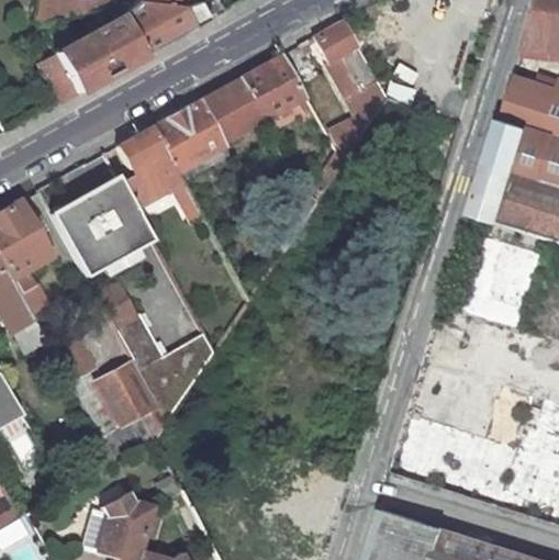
[(107,4),(107,0),(38,0),(36,15),(41,22),(107,4)]
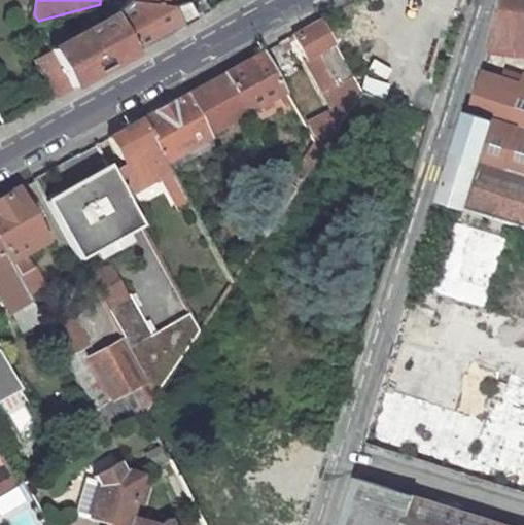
[(127,0),(100,4),(38,21),(54,48),(74,85),(180,27),(169,6),(127,0)]
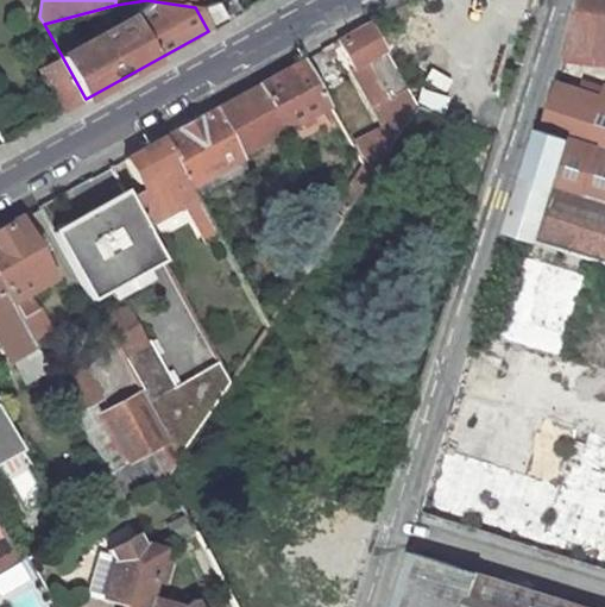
[(146,0),(195,7),(208,31),(244,11),(237,0),(215,0),(196,6),(197,0),(146,0)]
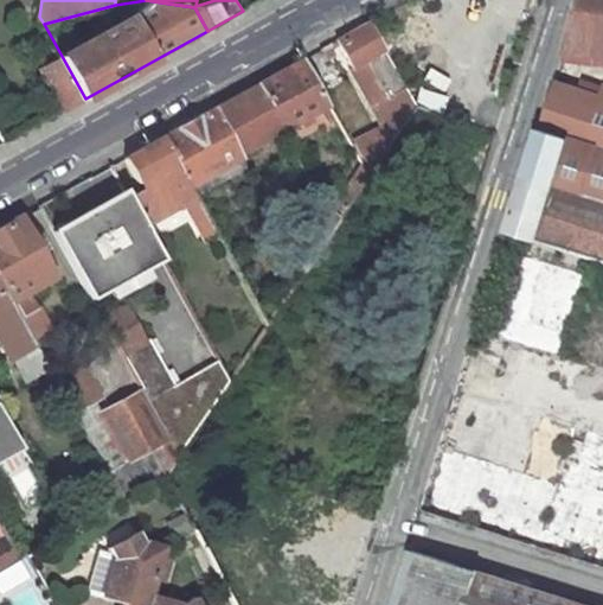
[(581,0),(563,61),(602,65),(602,0),(581,0)]
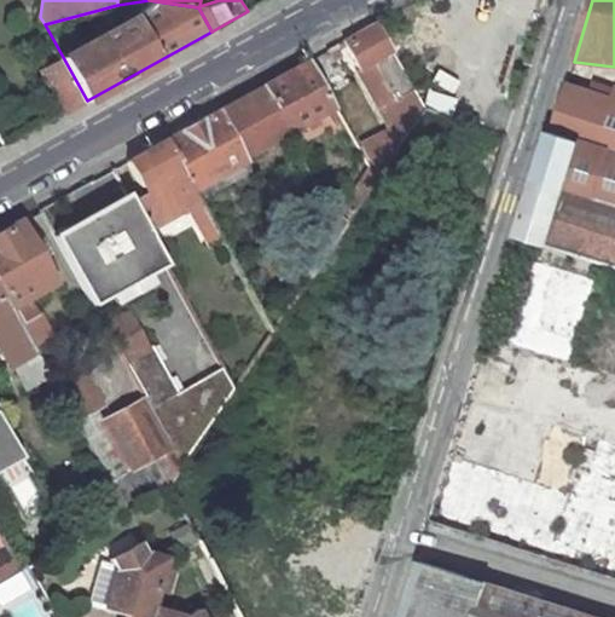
[(394,55),(378,21),(346,39),(361,68),(376,59),(386,79),(398,99),(415,90),(394,55)]
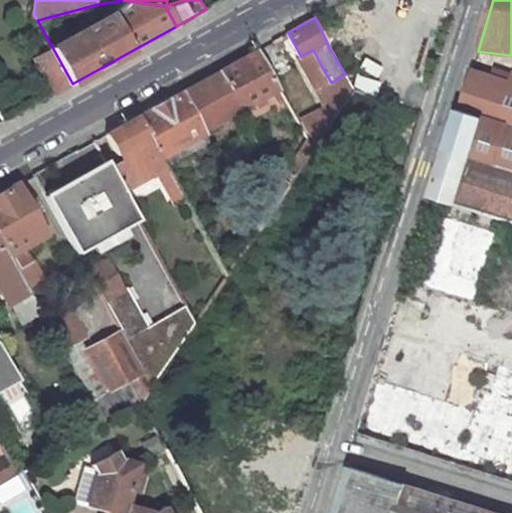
[(37,55),(58,92),(72,83),(52,47),(37,55)]
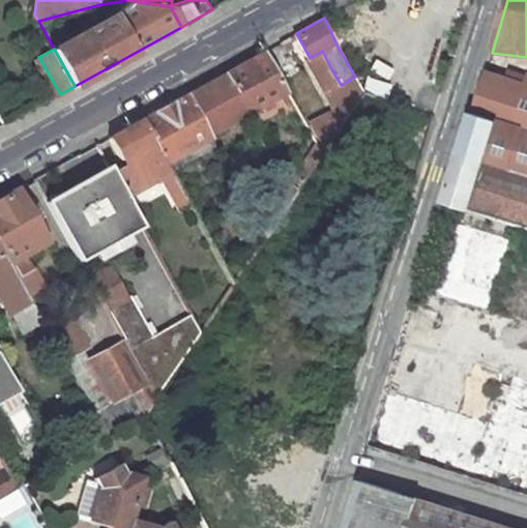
[(266,50),(226,72),(250,113),(289,91),(283,80),(266,50)]
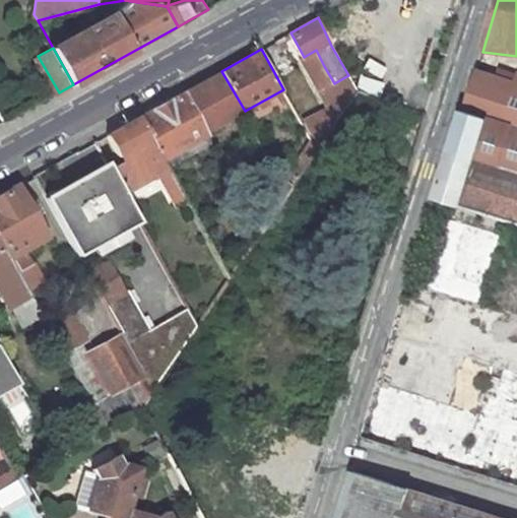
[(308,65),(312,73),(324,66),(316,50),(304,57),(308,65)]
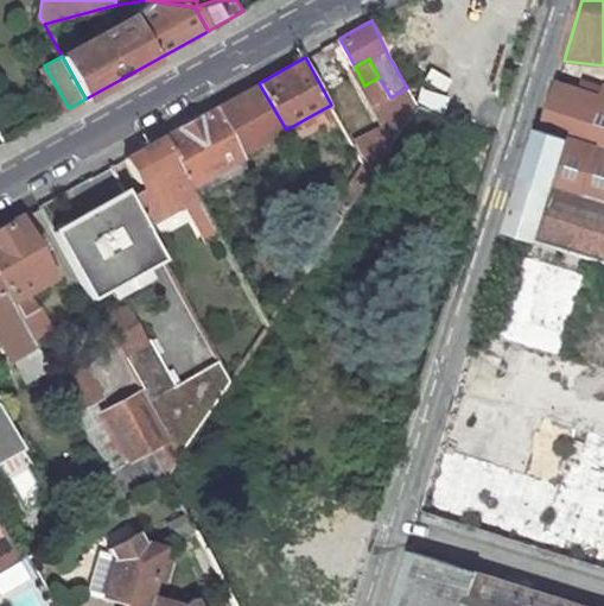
[(259,83),(217,106),(242,153),(286,130),(259,83)]
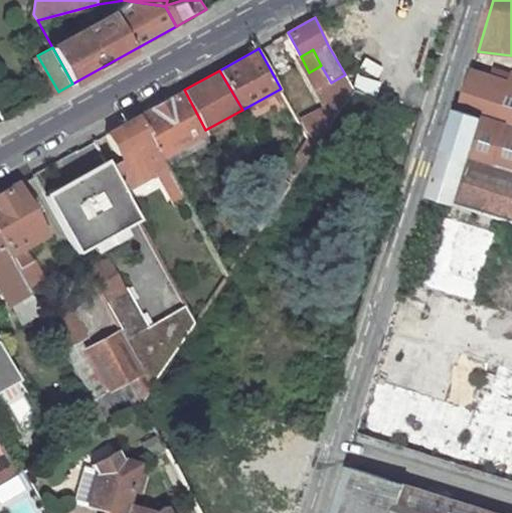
[(511,73),(502,70),(499,78),(511,82),(511,73)]
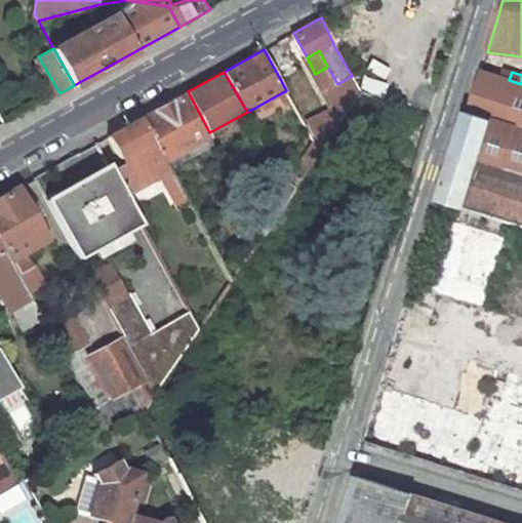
[(521,84),(509,80),(481,73),(440,201),(521,224),(521,84)]
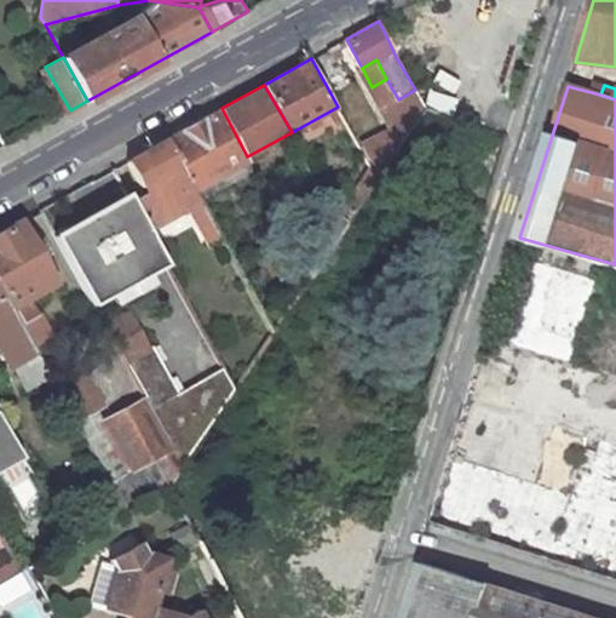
[(196,189),(249,160),(247,156),(222,108),(168,138),(196,189)]
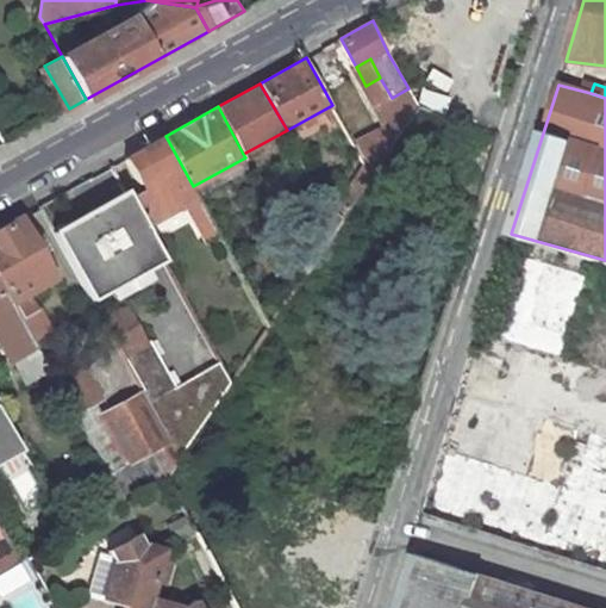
[(147,224),(199,197),(193,186),(166,136),(127,156),(142,182),(145,179),(150,186),(131,197),(147,224)]
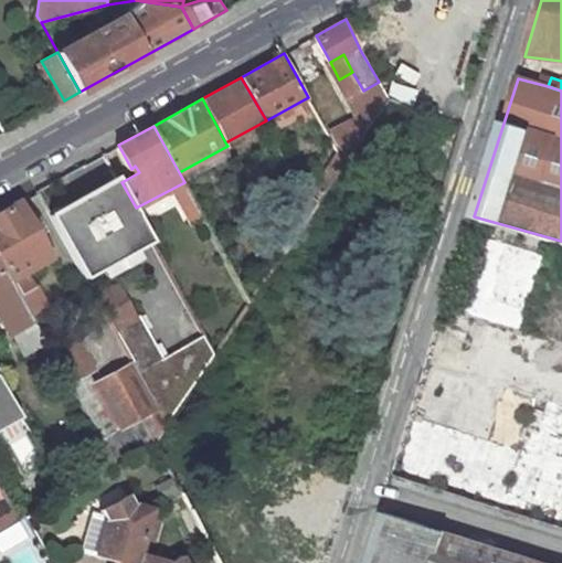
[(118,176),(53,213),(73,248),(88,276),(154,240),(145,223),(136,208),(122,182),(118,176)]
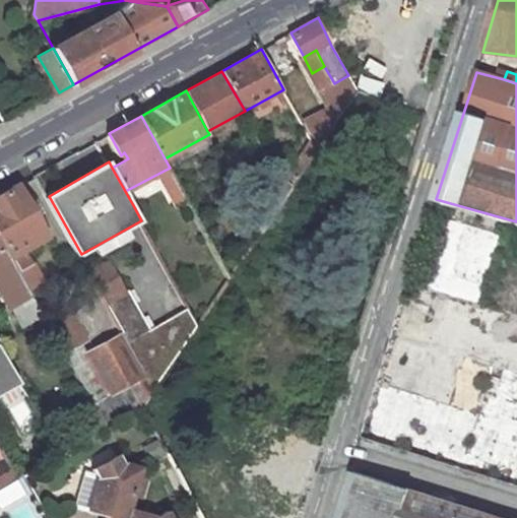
[(165,176),(180,203),(187,200),(172,172),(165,176)]
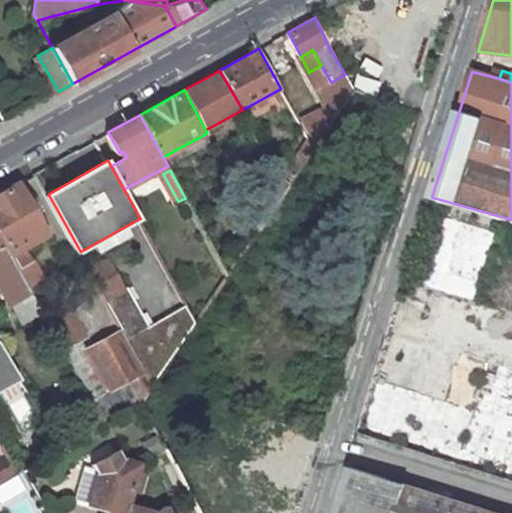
[(25,246),(49,233),(19,181),(0,191),(0,229),(20,267),(32,260),(25,246)]
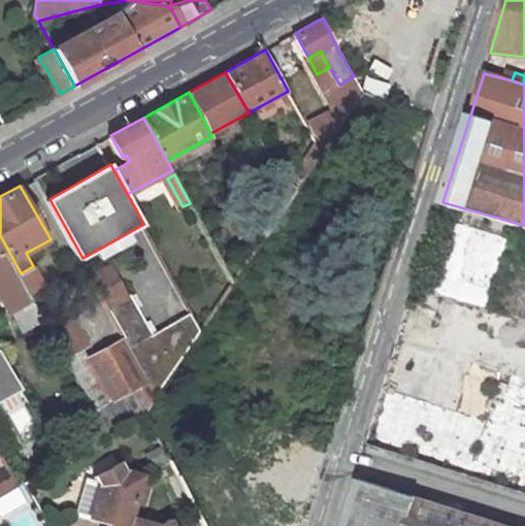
[(0,235),(0,290),(10,310),(15,307),(27,328),(44,317),(40,308),(32,294),(32,293),(21,273),(0,235)]
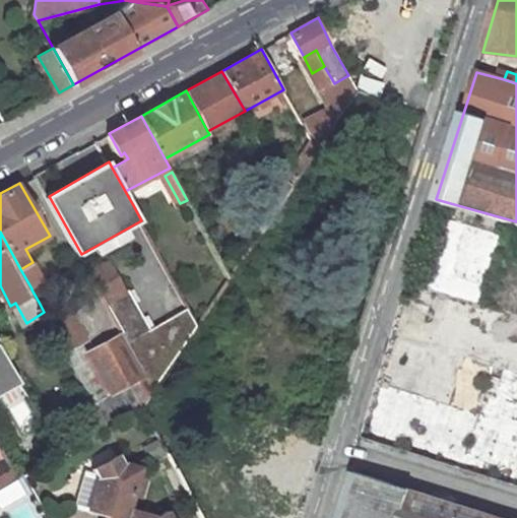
[(31,289),(47,280),(36,260),(33,262),(20,269),(31,288),(31,289)]
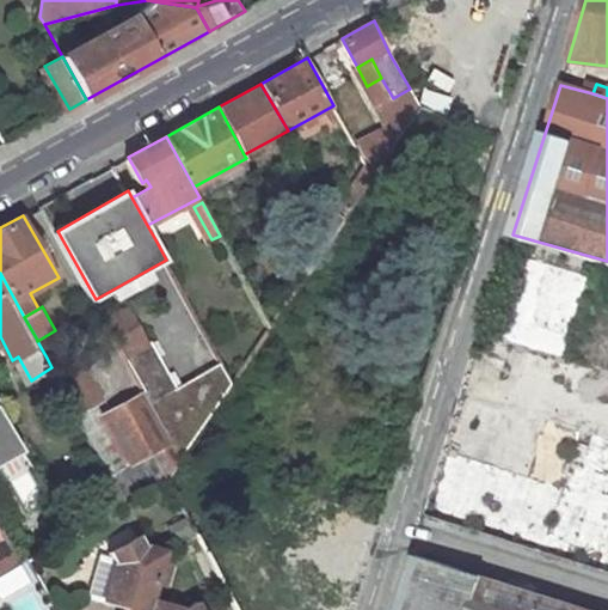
[(128,306),(106,318),(109,323),(146,390),(183,457),(234,382),(222,360),(179,385),(153,340),(148,342),(128,306)]
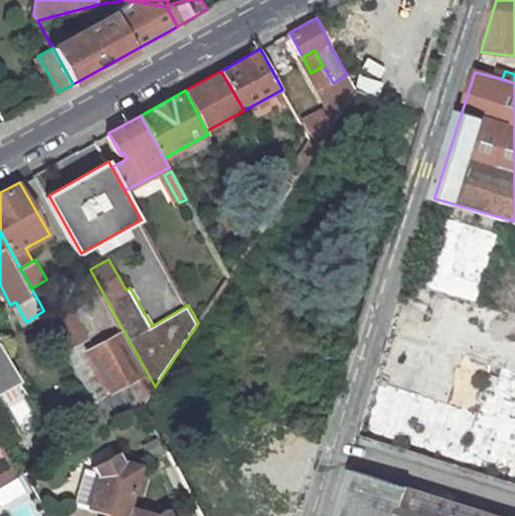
[(70,303),(46,315),(98,408),(108,425),(144,405),(152,392),(155,387),(123,330),(95,346),(70,303)]
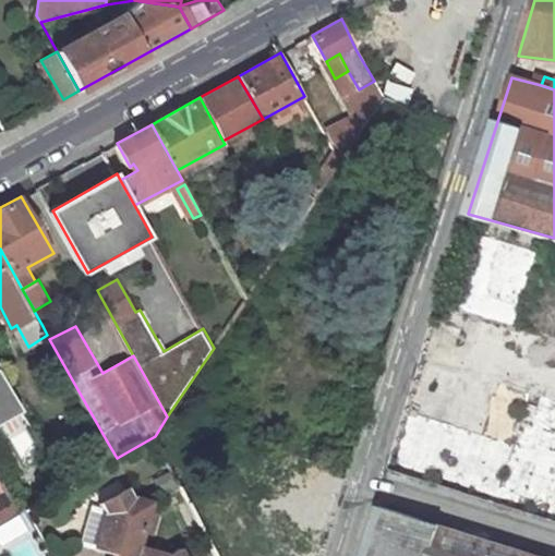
[(0,427),(26,412),(1,370),(0,371),(0,427)]
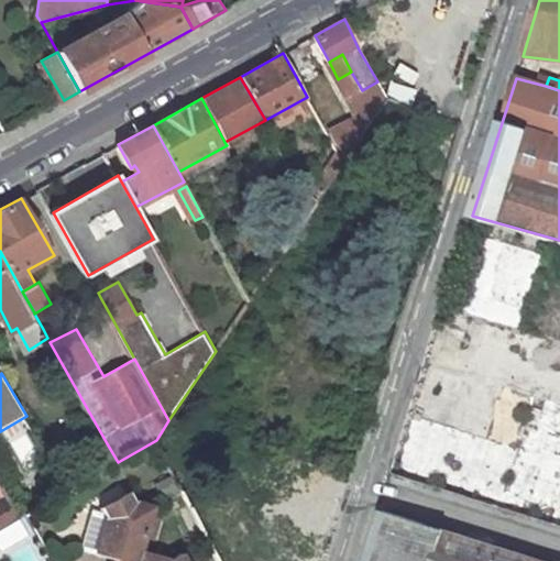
[(45,484),(53,497),(68,488),(62,475),(45,484)]
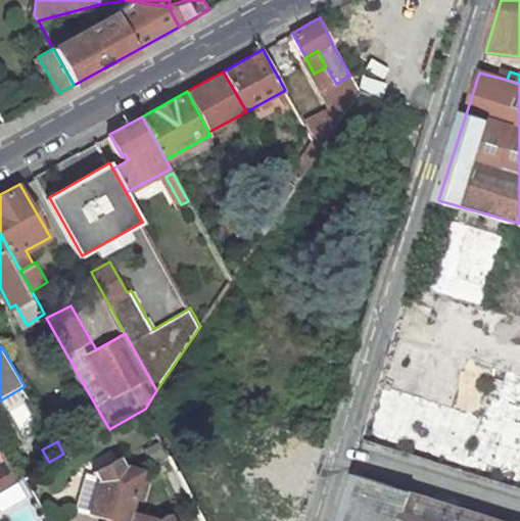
[(126,520),(129,512),(141,470),(126,466),(121,456),(94,470),(96,475),(99,481),(91,513),(108,518),(117,520),(126,520)]
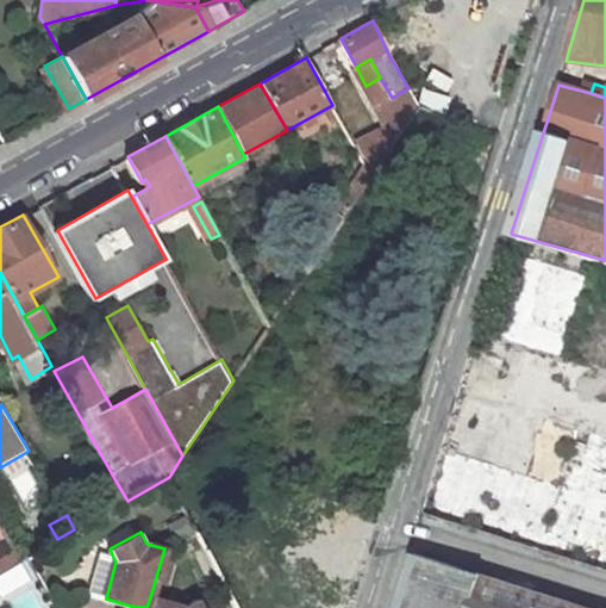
[(106,599),(116,562),(112,554),(101,552),(91,595),(106,599)]
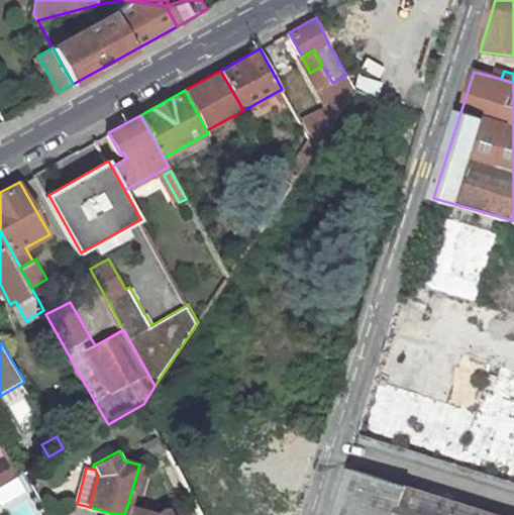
[(500,514),(348,470),(334,514),(500,514)]
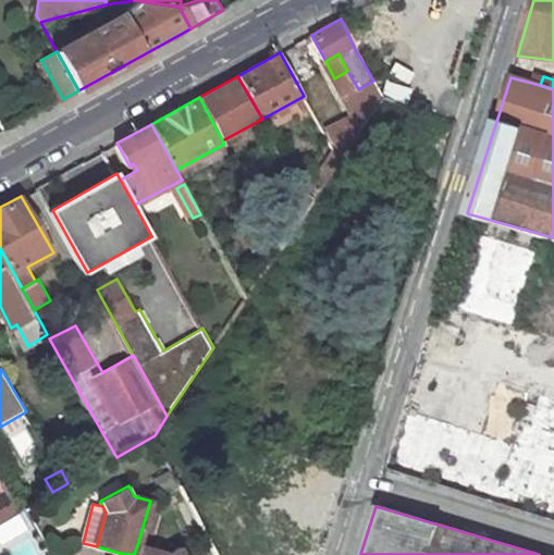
[(169,554),(137,545),(134,554),(125,554),(115,552),(114,554),(186,554),(182,547),(169,554)]
